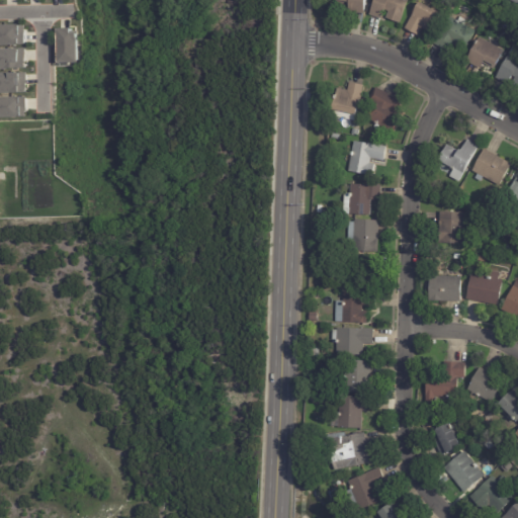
[(364,0),(362,16),(344,13),(345,5),(334,3),(334,0),(364,0)]
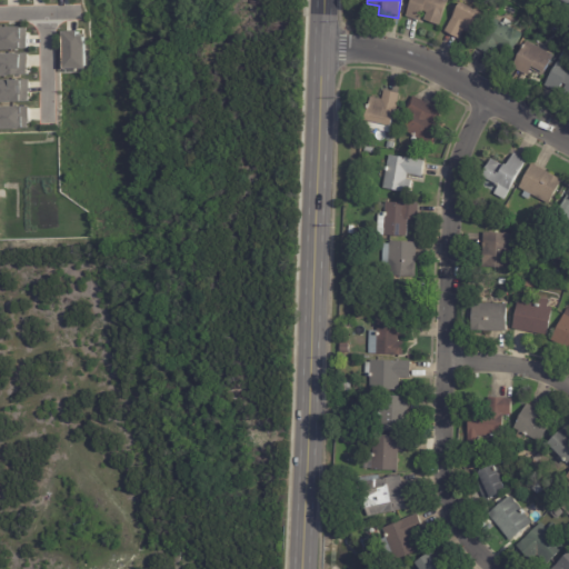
[(448,0),(437,28),(422,21),(425,13),(420,12),(417,22),(403,18),(409,0),(448,0)]
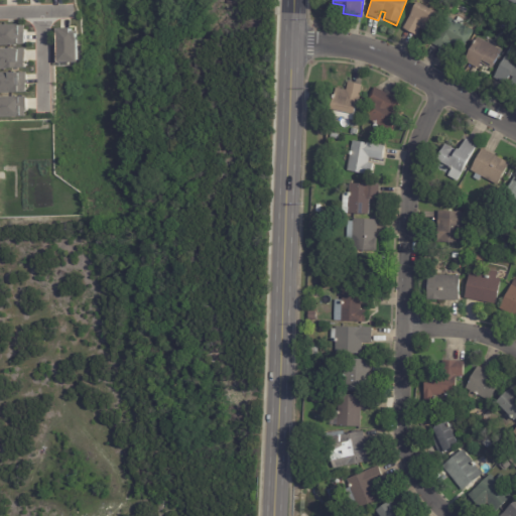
[(515,0),(515,8),(509,4),(507,7),(499,2),(500,0),(515,0)]
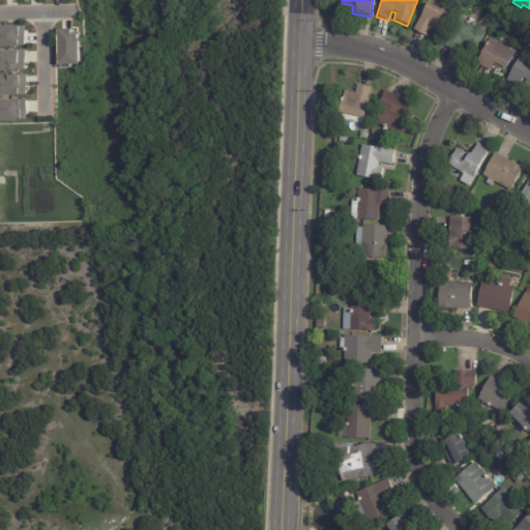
[(423,37),(413,32),(427,5),(441,12),(444,5),(453,9),(449,18),(440,35),(432,31),(428,39),(423,37)]
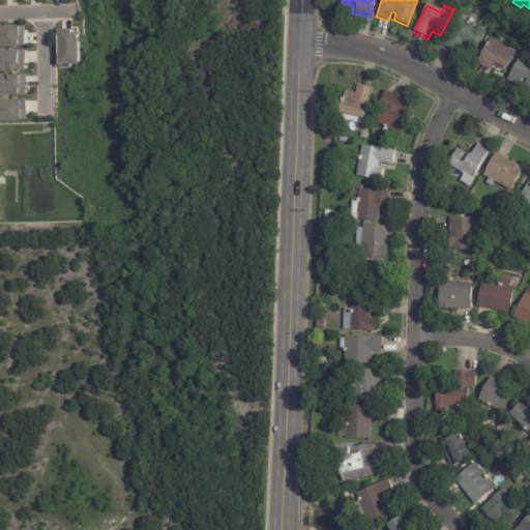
[(458,54),(442,47),(458,18),(486,32),(475,51),(463,45),(458,54)]
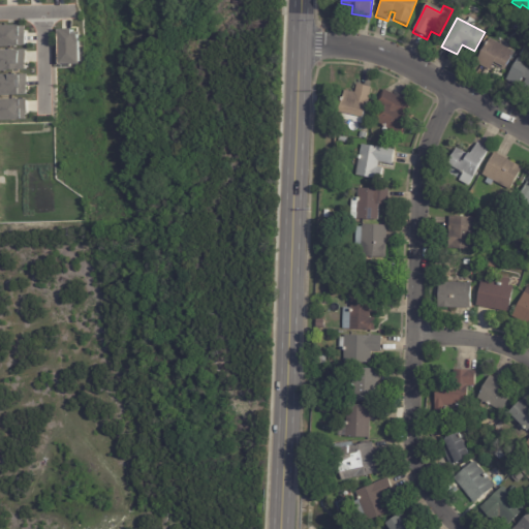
[(0,25),(25,25),(26,47),(0,47),(0,25)]
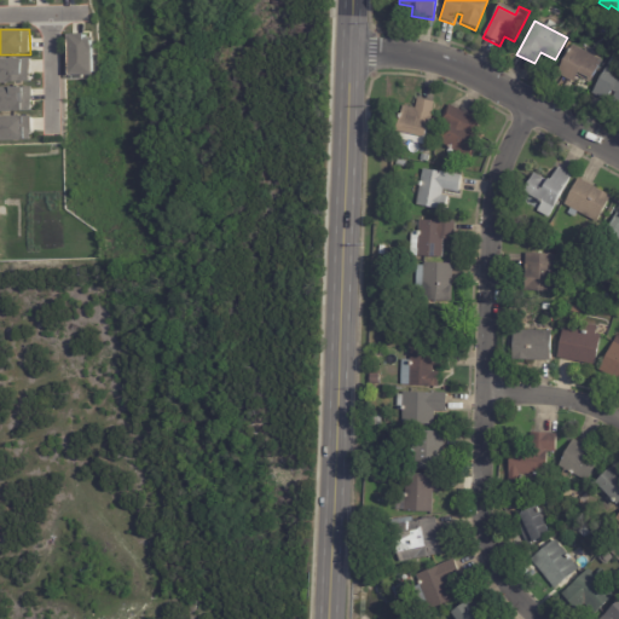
[(70,75),(69,34),(73,34),(73,33),(86,33),(86,39),(93,39),(94,74),(70,75)]
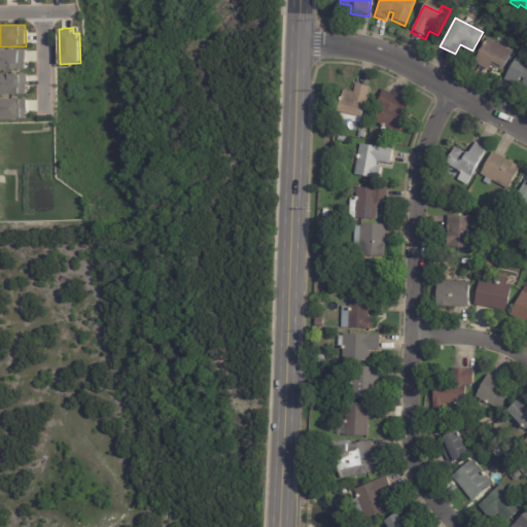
[(498,45),(512,53),(500,71),(491,66),(487,72),(472,64),(487,39),(498,45)]
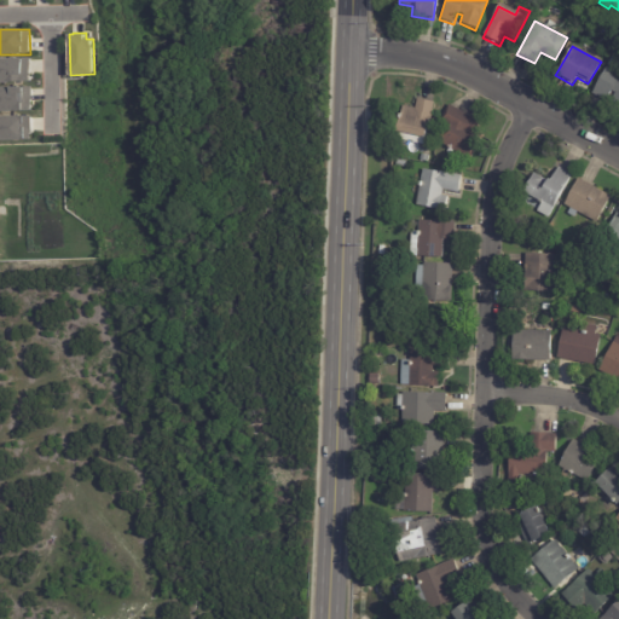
[(603,103),(591,96),(614,57),(618,59),(618,108),(609,103),(614,94),(611,92),(605,103),(603,103)]
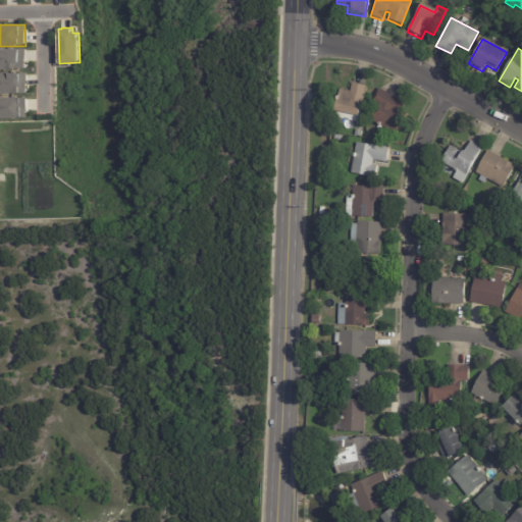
[(0,49),(25,49),(25,69),(0,69),(0,49)]
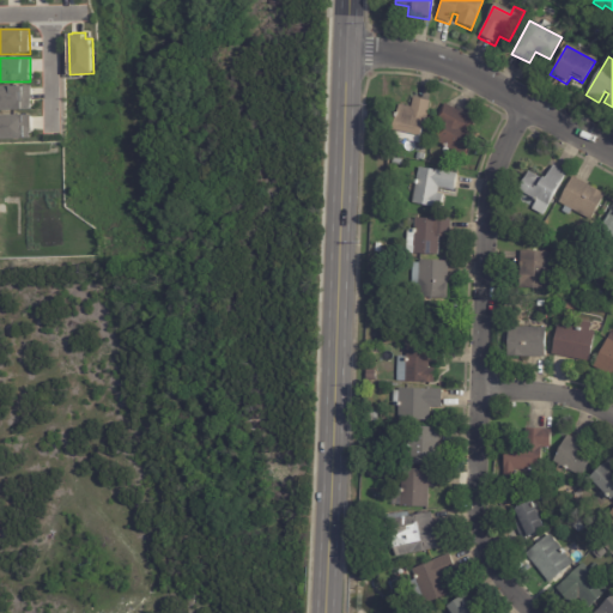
[(0,85),(31,85),(31,110),(0,110),(0,85)]
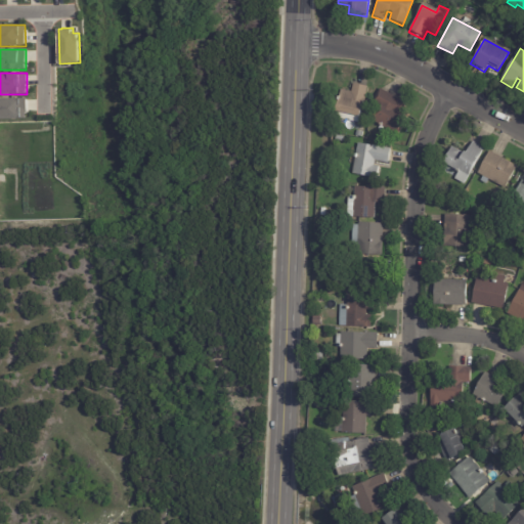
[(356,83),(366,86),(358,122),(336,117),(337,112),(334,111),(339,88),(351,91),(353,83),(356,83)]
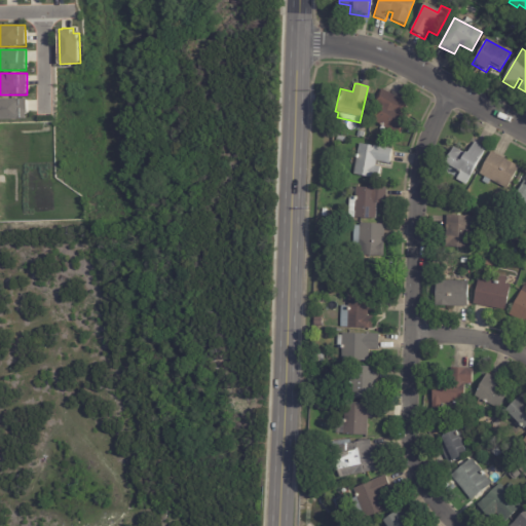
[(382,89),(408,103),(404,112),(410,116),(400,136),(372,120),(379,106),(374,103),(381,88),(382,89)]
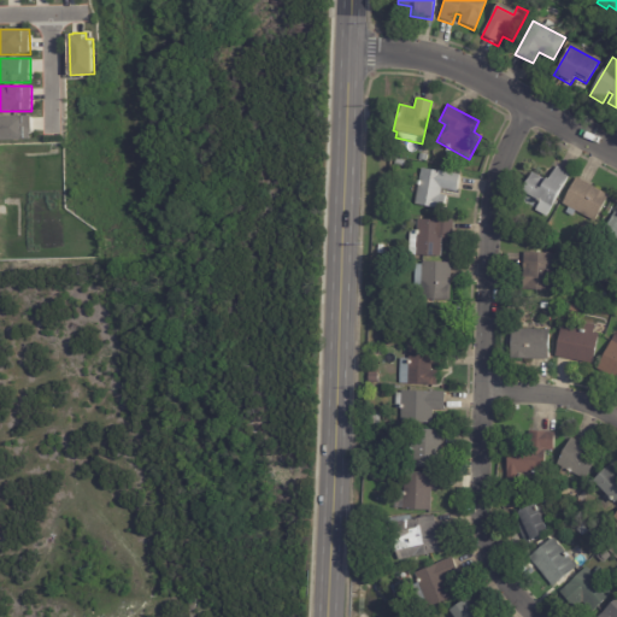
[(0,116),(31,116),(33,133),(30,133),(31,139),(0,139),(0,116)]
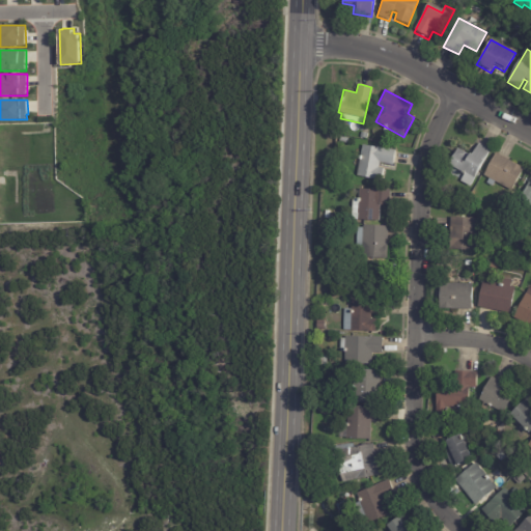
[(481,144),(491,149),(470,187),(459,182),(464,174),(448,165),(456,149),(467,155),(468,154),(472,156),(479,143),(481,144)]
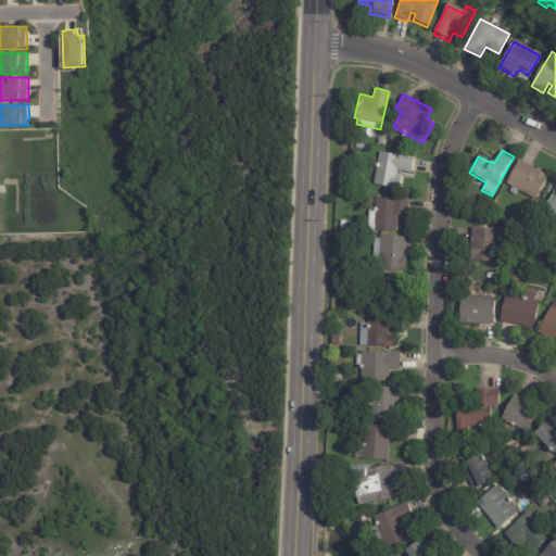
[(413,158),(409,173),(396,171),(393,187),(373,184),(378,152),(413,158)]
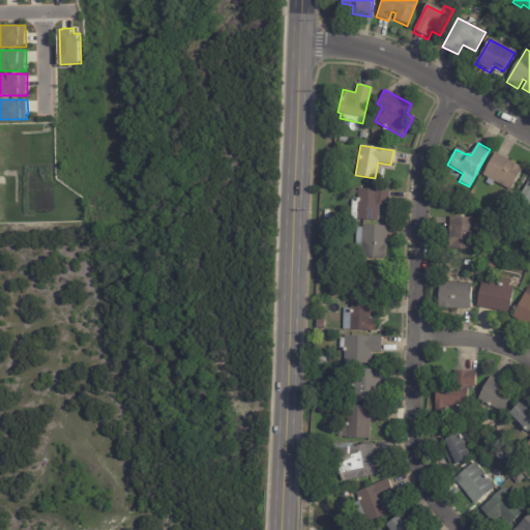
[(496,154),(523,169),(510,190),(494,182),(492,186),(486,183),(489,179),(482,175),(495,153),(496,154)]
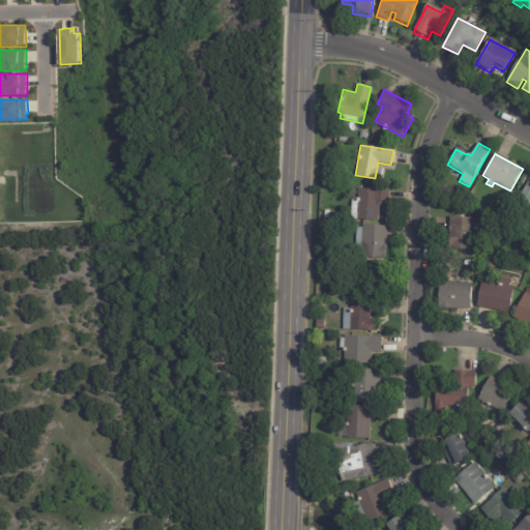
[(529,214),(527,213),(529,210),(516,202),(529,177),(529,214)]
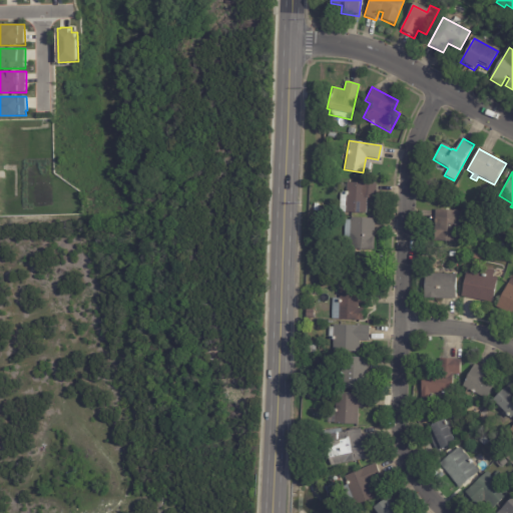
[(377,186),(376,197),(367,197),(366,213),(339,212),(340,191),(347,191),(347,182),(377,183),(377,186)]
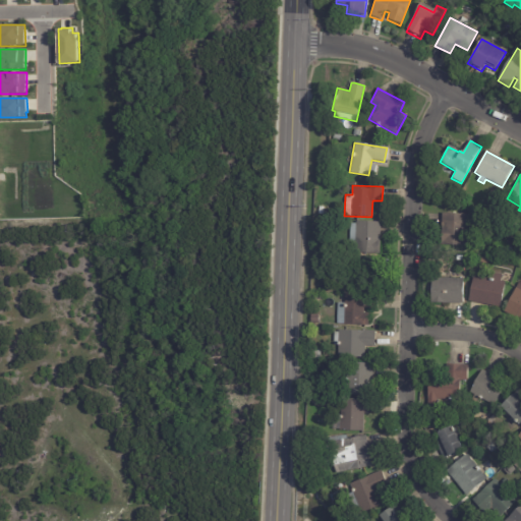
[(469,219),(469,220),(469,223),(468,245),(442,244),(443,214),(469,214),(469,219)]
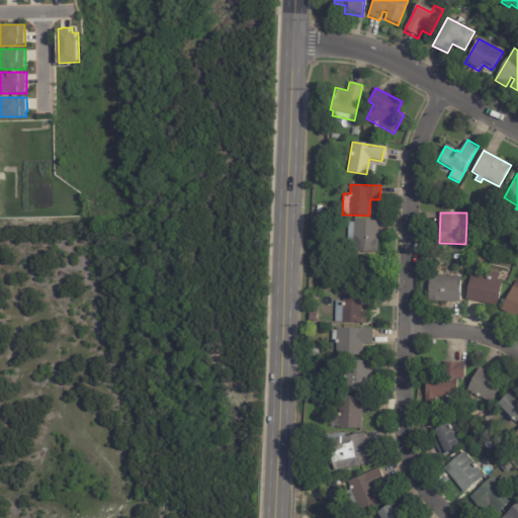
[(376,222),(376,252),(346,252),(347,223),(353,223),(353,220),(376,221),(376,222)]
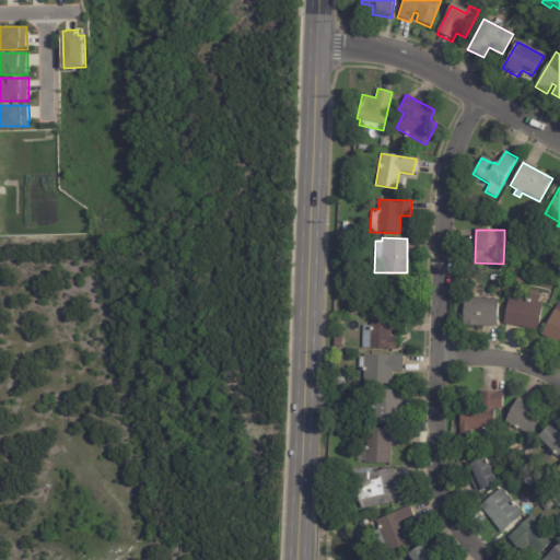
[(517,272),(513,272),(513,266),(517,266),(517,261),(527,263),(527,266),(529,266),(529,272),(517,272)]
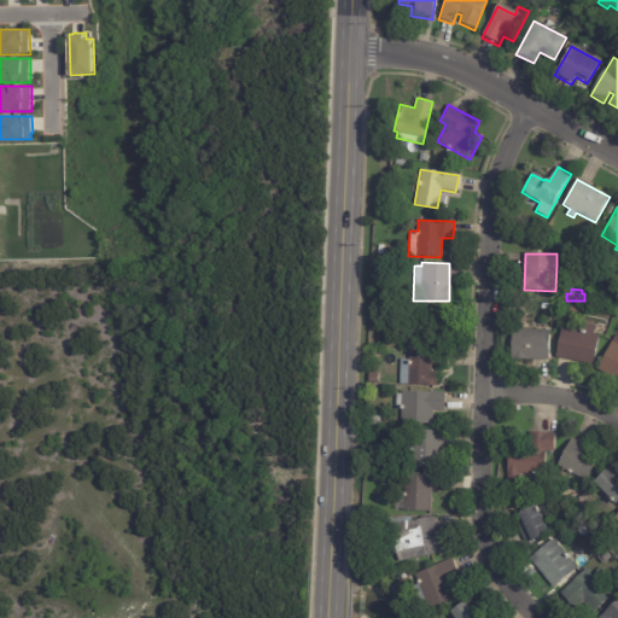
[(448,307),(447,325),(441,324),(438,344),(410,342),(413,303),(448,307)]
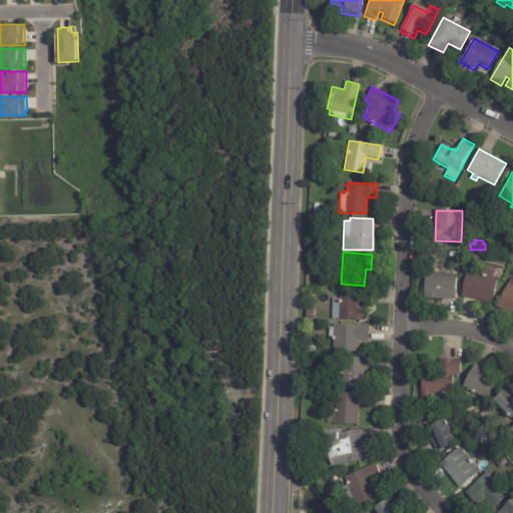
[(497,278),(492,303),(462,297),(467,272),(482,275),(483,268),(495,271),(494,277),(497,278)]
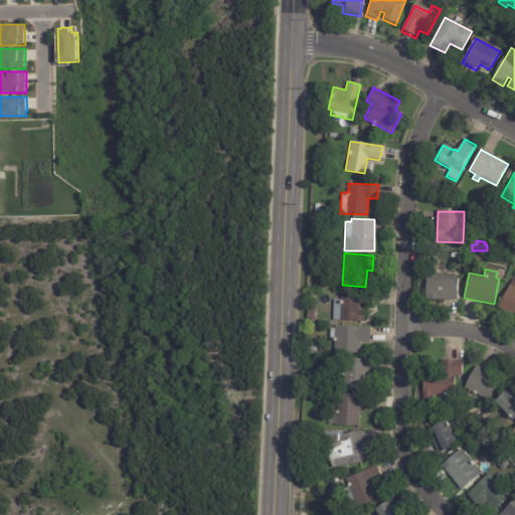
[(440,275),(458,276),(458,300),(426,299),(427,275),(440,275)]
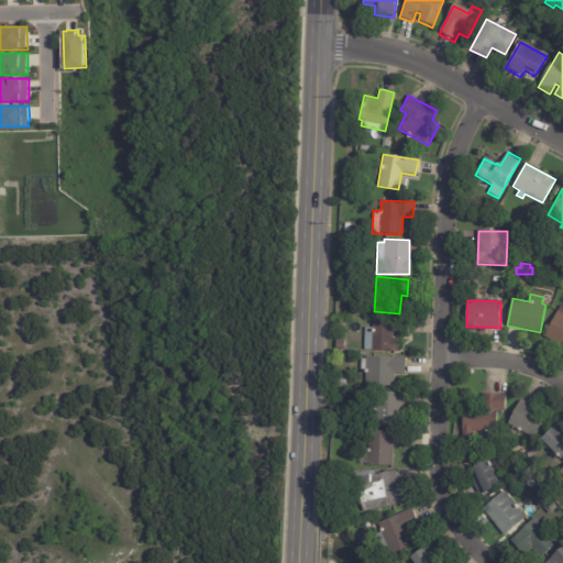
[(562,348),(552,342),(544,338),(562,305),(562,348)]
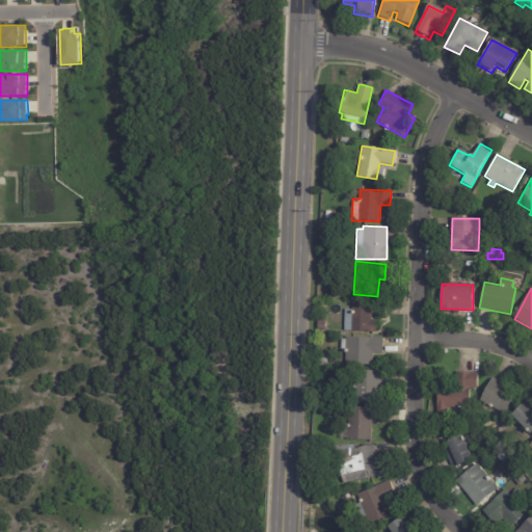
[(386,302),(386,315),(376,314),(376,333),(344,330),(345,309),(352,310),(352,299),(387,300),(386,302)]
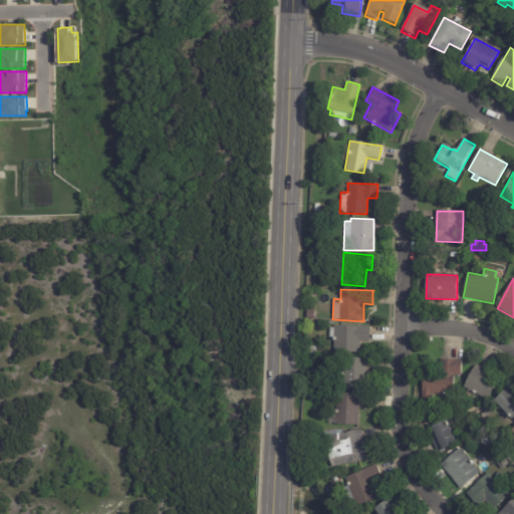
[(313,306),(313,319),(304,319),(304,306),(313,306)]
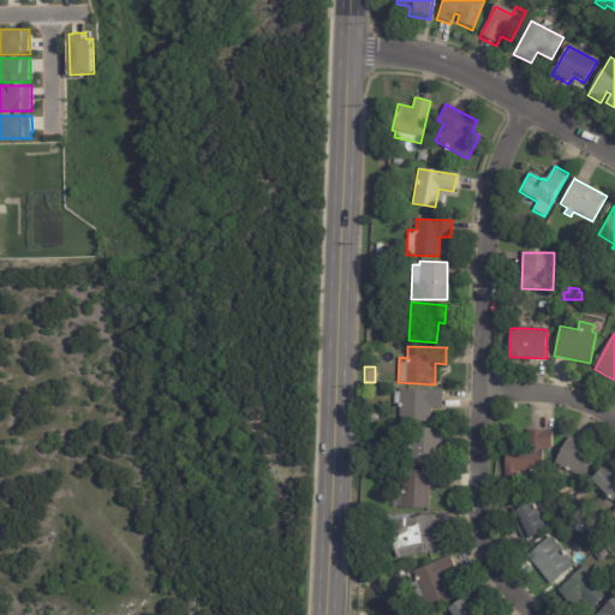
[(442,394),(441,408),(429,408),(429,422),(396,421),(396,404),(393,404),(393,392),(398,392),(398,389),(442,390),(442,394)]
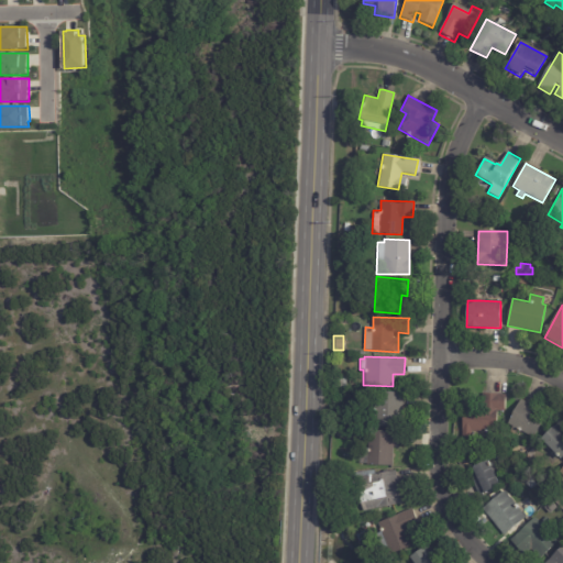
[(345,378),(344,387),(332,387),(333,378),(345,378)]
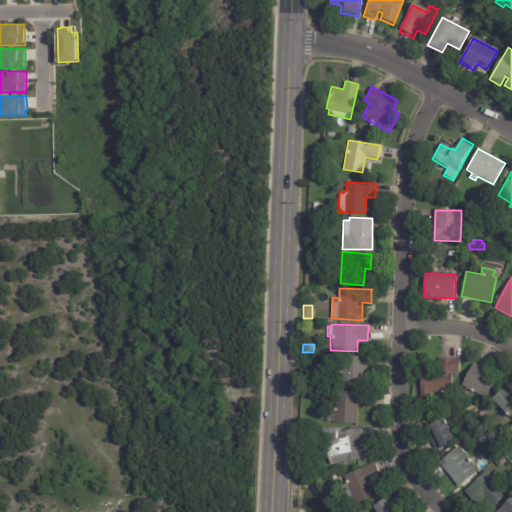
[(366,359),(365,389),(339,388),(340,383),(334,382),(335,370),(340,370),(340,356),(366,358),(366,359)]
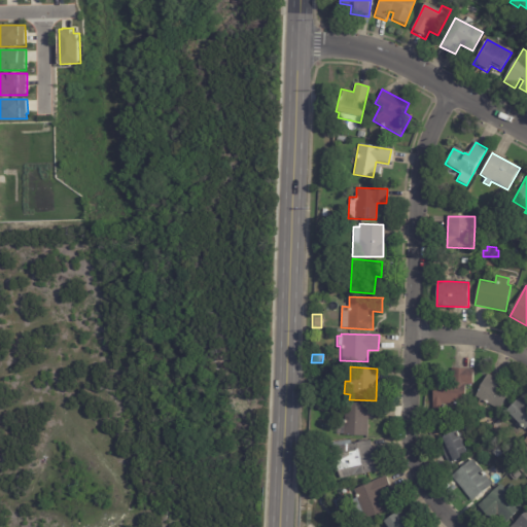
[(455,369),(473,370),(472,385),(466,385),(465,405),(442,403),(442,409),(432,409),(434,381),(452,382),(452,369),(455,369)]
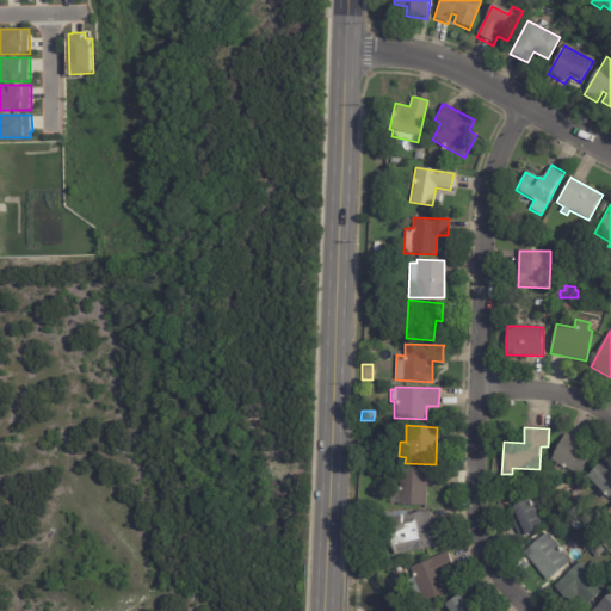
[(567,436),(580,442),(579,445),(592,452),(580,474),(567,467),(566,469),(551,461),(566,434),(567,436)]
